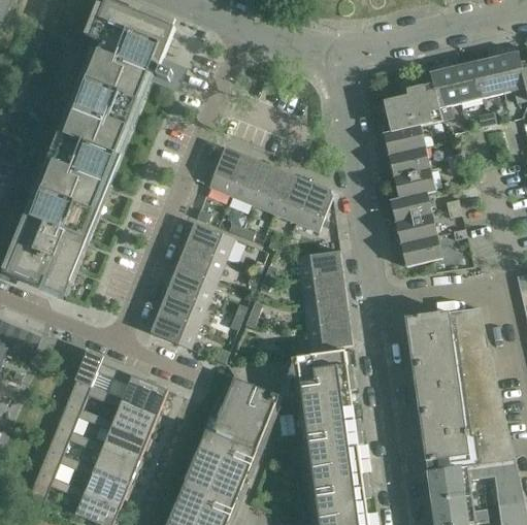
[(0,19),(8,0),(0,0),(0,19)]
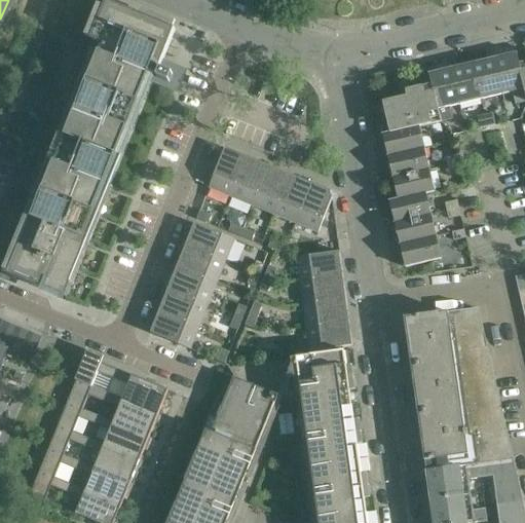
[(7,272),(64,295),(70,282),(71,283),(110,184),(109,184),(151,81),(174,90),(182,70),(160,61),(174,28),(107,0),(105,0),(89,38),(95,40),(46,158),(45,157),(0,268),(7,271),(7,272)]
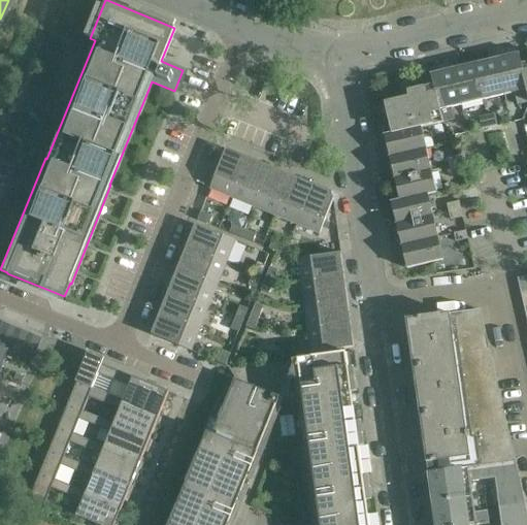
[(517,51),(494,56),(502,92),(514,89),(516,102),(526,99),(525,89),(524,87),(521,71),(522,70),(520,62),(517,51)]
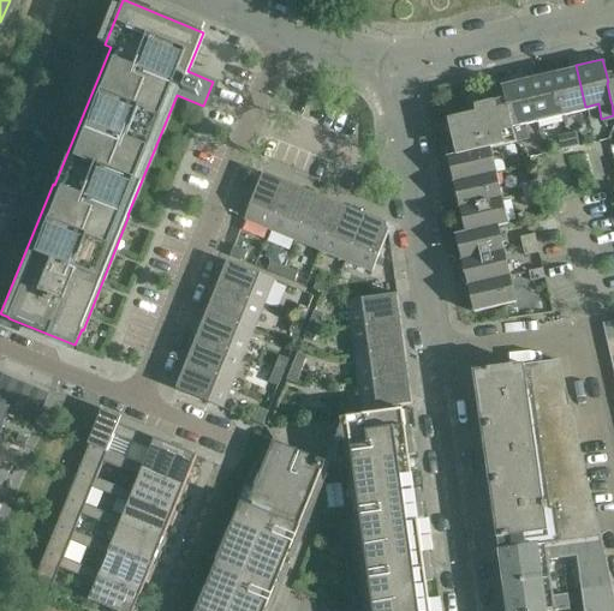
[(576,65),(552,71),(561,113),(585,107),(576,65)]
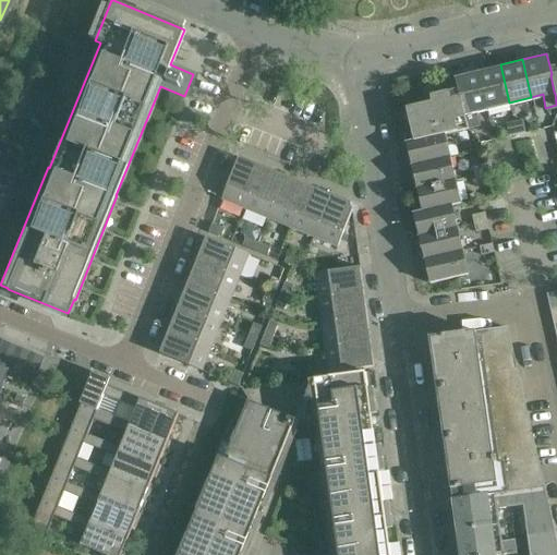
[(500,64),(477,70),(486,108),(509,103),(500,64)]
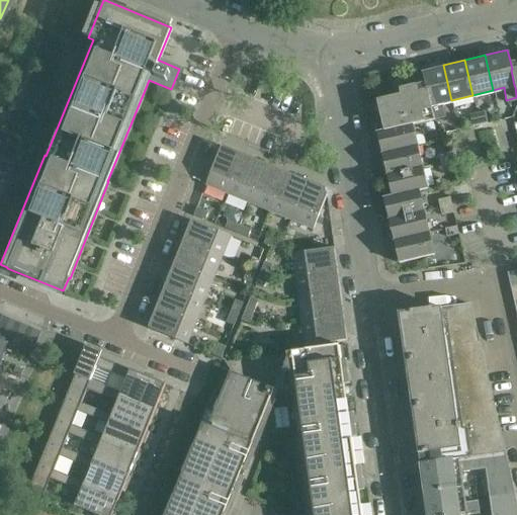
[(422,69),(425,81),(433,117),(444,114),(441,102),(451,100),(443,65),(422,69)]
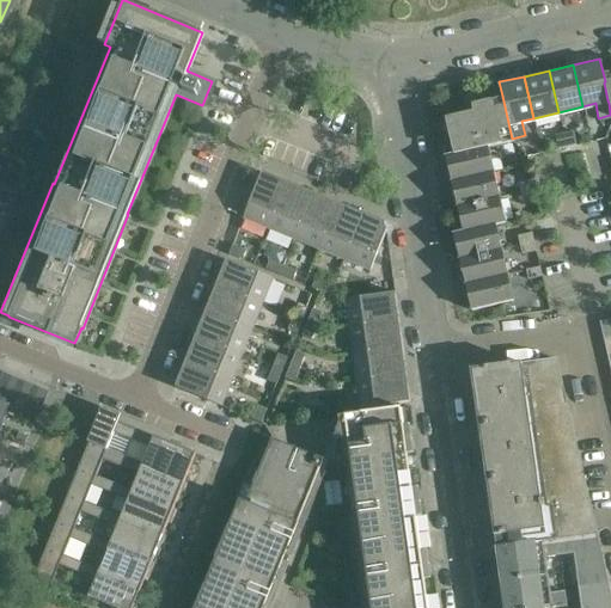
[(472,110),(445,116),(453,152),(487,145),(500,141),(512,139),(502,96),(471,103),(472,110)]
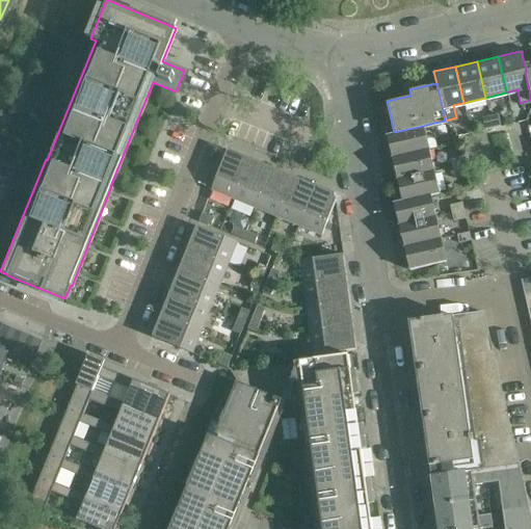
[(497,112),(489,113),(492,126),(500,124),(497,112)]
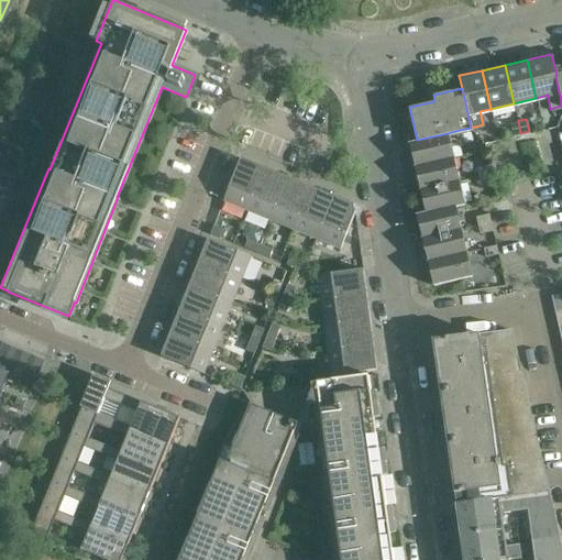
[(518,120),(509,122),(513,135),(520,133),(518,120)]
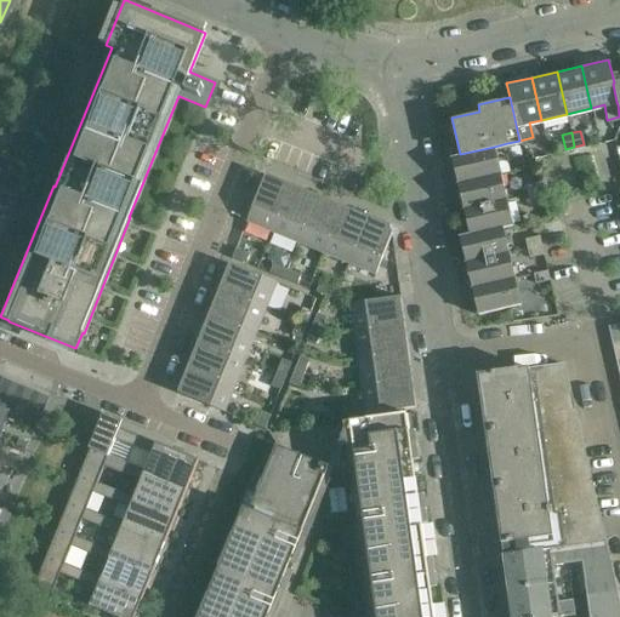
[(454,169),(458,183),(500,173),(496,159),(511,155),(507,143),(494,147),(460,154),(462,166),(454,169)]
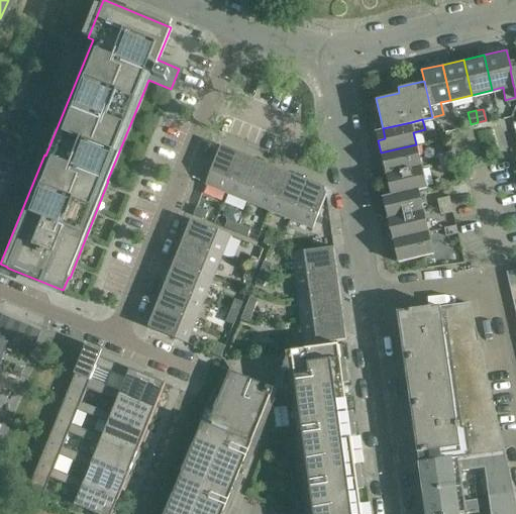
[(219,142),(204,182),(225,191),(241,151),(219,142)]
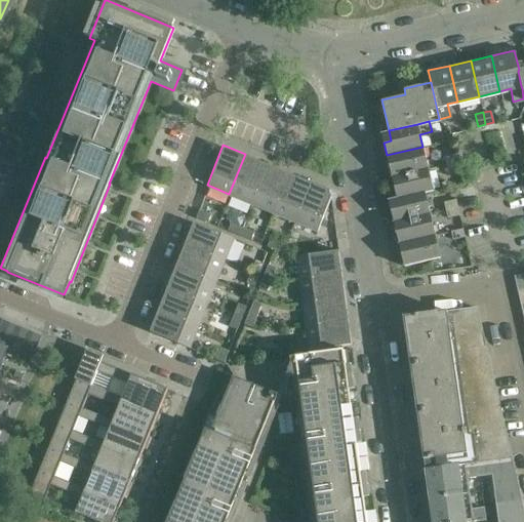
[(422,147),(387,155),(391,175),(428,167),(422,147)]
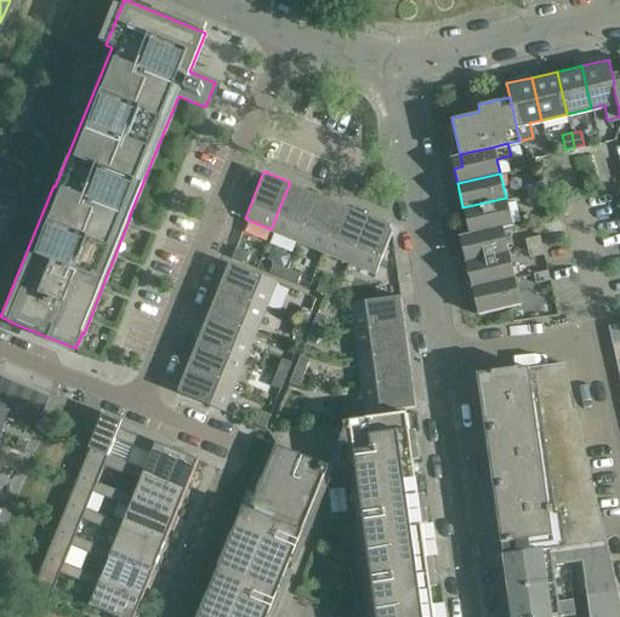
[(524,183),(527,192),(541,189),(539,180),(524,183)]
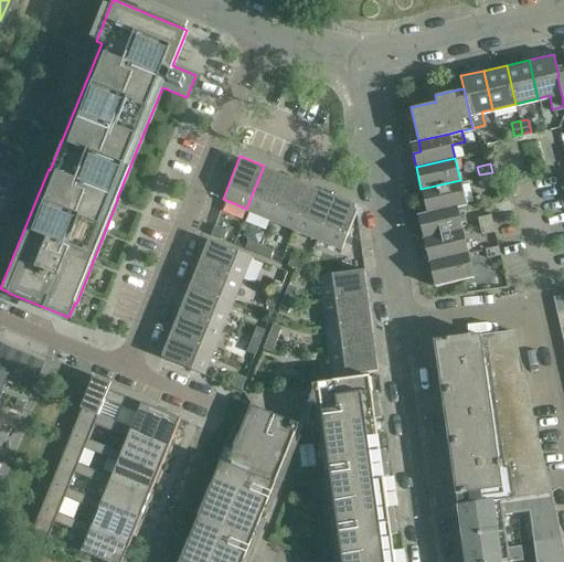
[(287,176),(264,166),(246,209),(270,218),(287,176)]
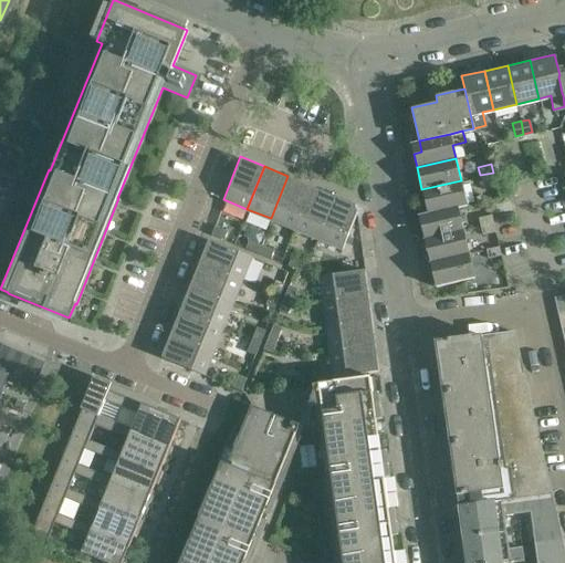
[(480,175),(482,184),(494,180),(493,173),(480,175)]
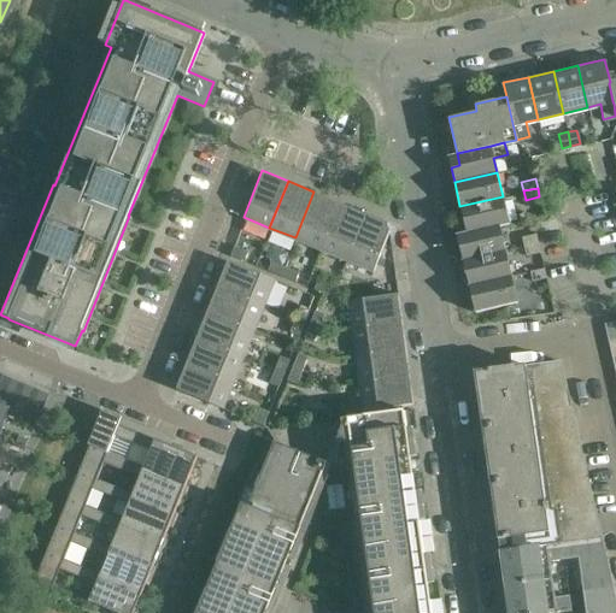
[(314,192),(295,237),(318,247),(336,200),(314,192)]
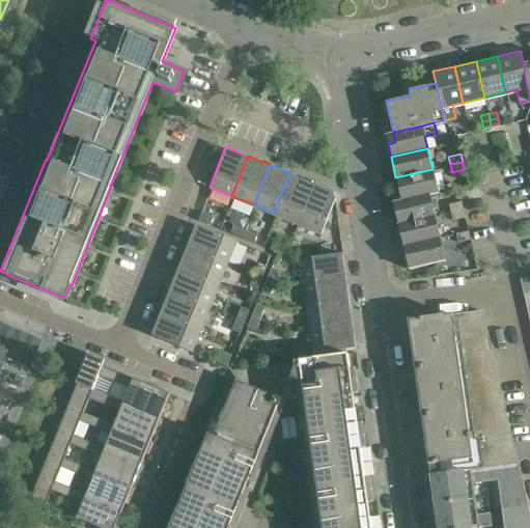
[(433,169),(395,177),(400,198),(428,193),(438,191),(433,169)]
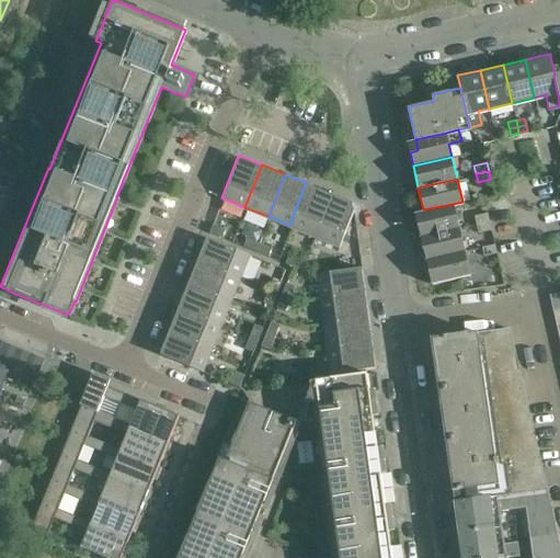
[(306,182),(289,225),(310,234),(327,191),(306,182)]
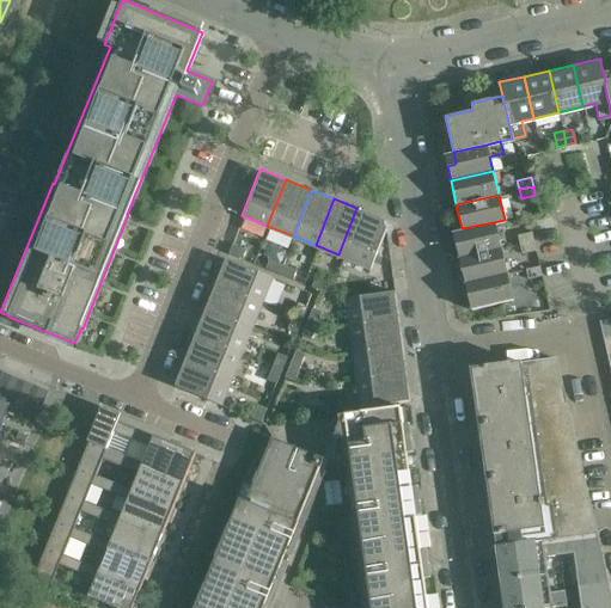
[(385,219),(356,208),(338,255),(370,266),(385,227),(384,221),(385,219)]
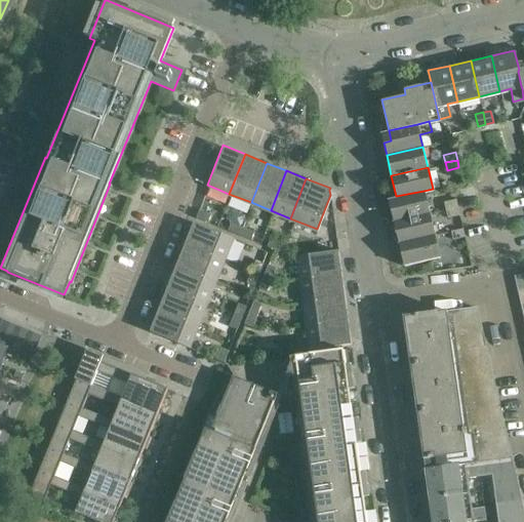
[(388,198),(393,221),(429,212),(424,191),(396,196),(388,198)]
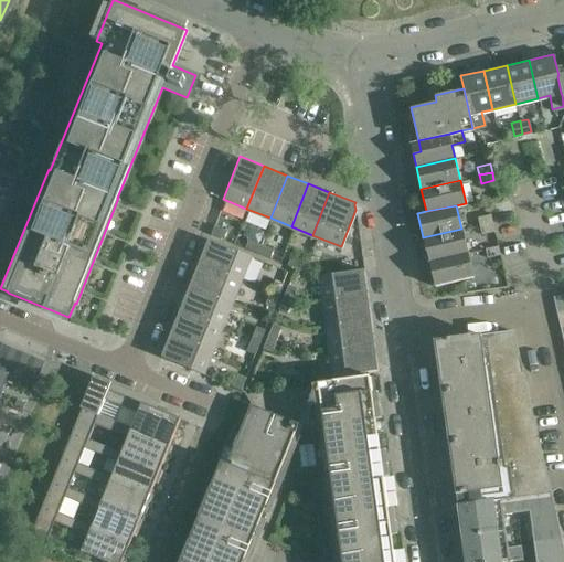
[(477,215),(479,224),(492,222),(490,213),(477,215)]
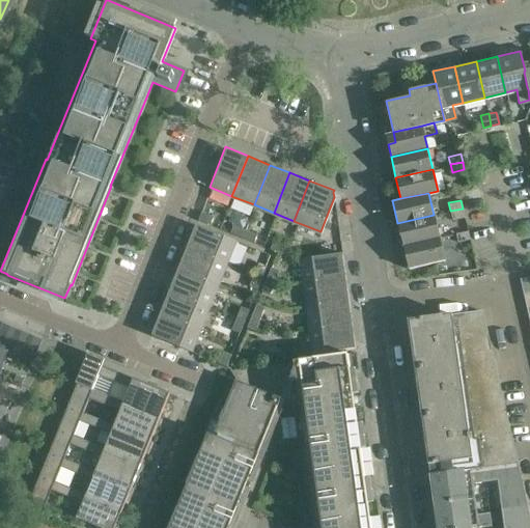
[(463,209),(450,211),(452,218),(464,216),(463,209)]
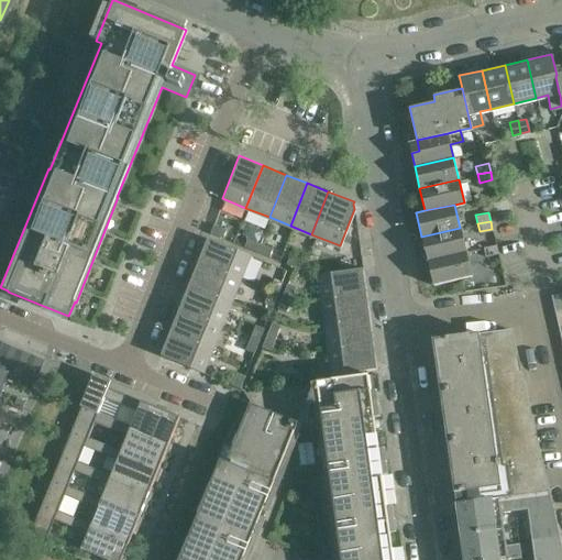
[(212,223),(209,231),(221,237),(224,228),(212,223)]
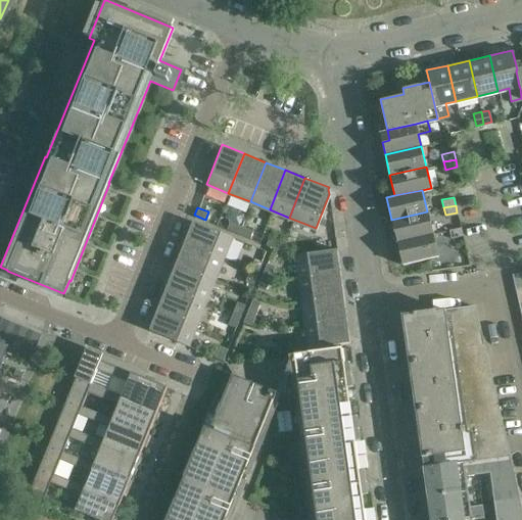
[(427,211),(391,220),(396,242),(432,234),(427,211)]
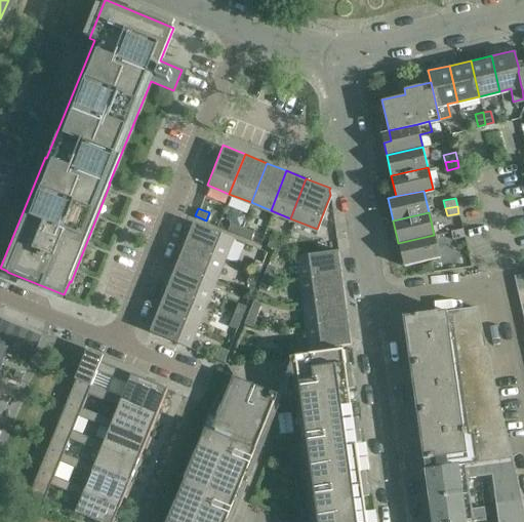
[(193,221),(184,243),(224,258),(233,236),(193,221)]
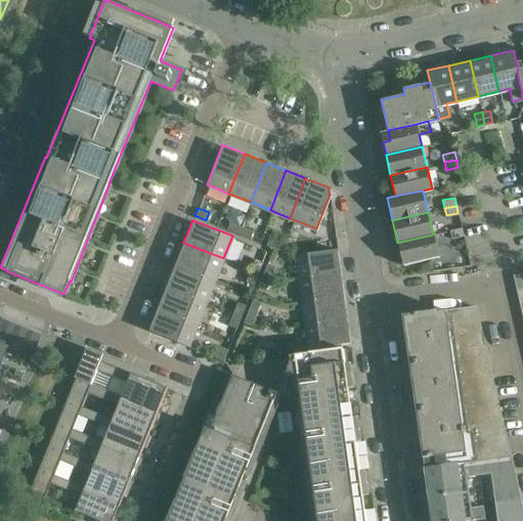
[(229,220),(226,228),(237,232),(241,225),(229,220)]
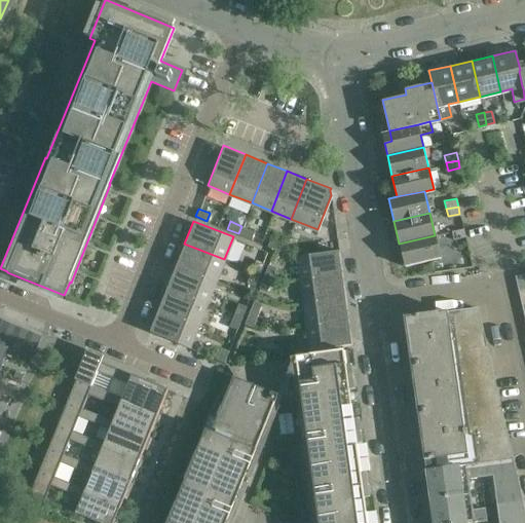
[(241,226),(238,233),(251,238),(254,230),(241,226)]
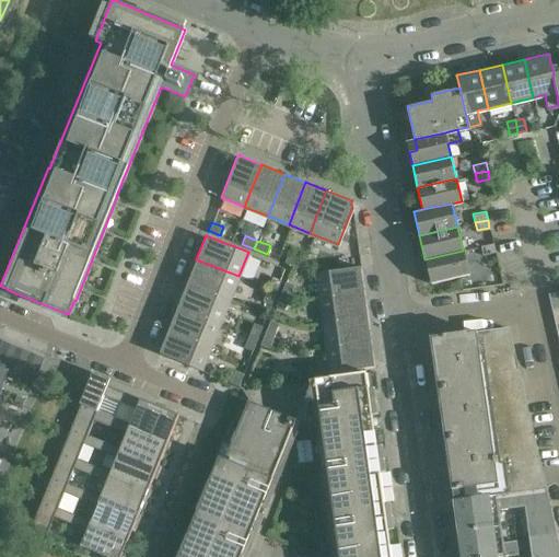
[(480,245),(482,254),(495,251),(492,242),(480,245)]
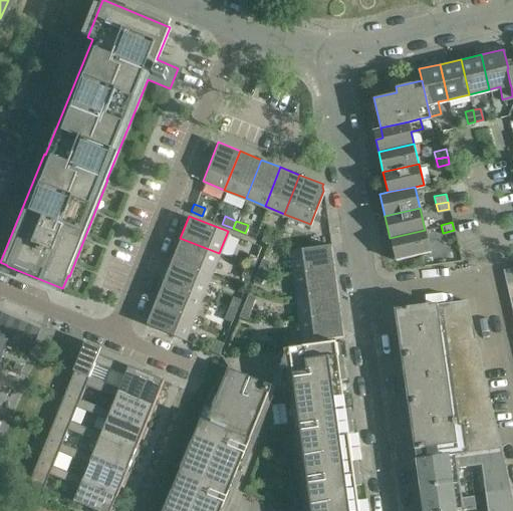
[(425,230),(390,238),(395,258),(430,250),(425,230)]
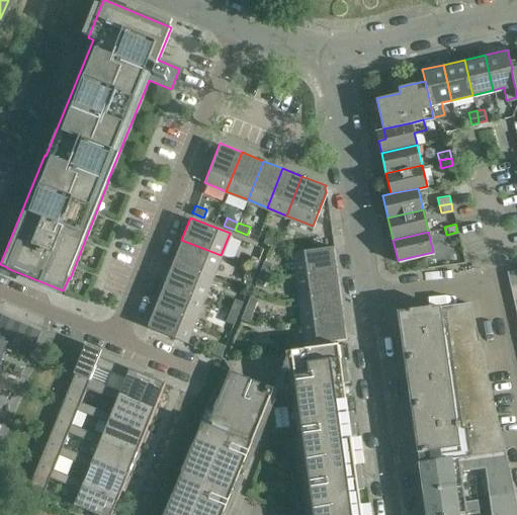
[(265,234),(262,241),(274,246),(277,238),(265,234)]
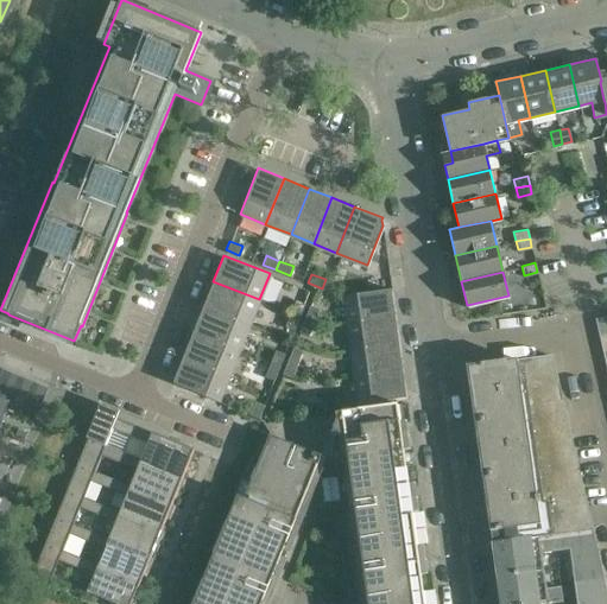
[(326,279),(322,288),(335,293),(339,285),(326,279)]
